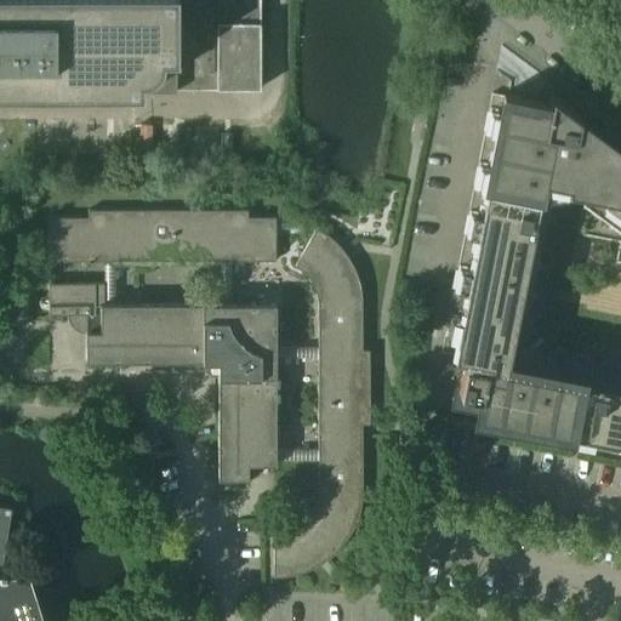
[(0,0),(0,87),(16,89),(22,89),(86,89),(91,89),(178,91),(184,91),(210,91),(258,92),(258,0),(0,0)]
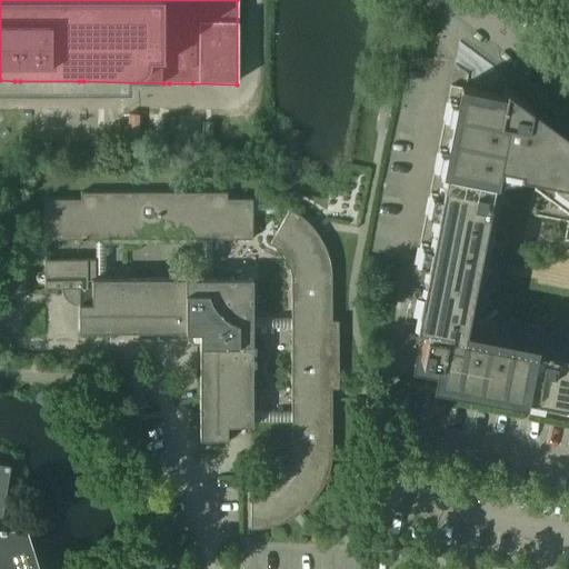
[(568,131),(551,118),(505,85),(502,95),(461,87),(451,86),(405,322),(416,325),(416,326),(427,328),(419,369),(433,371),(439,372),(438,380),(436,390),(568,416),(568,333),(487,319),(513,183),(533,187),(529,213),(568,221),(565,240),(568,240),(568,131)]
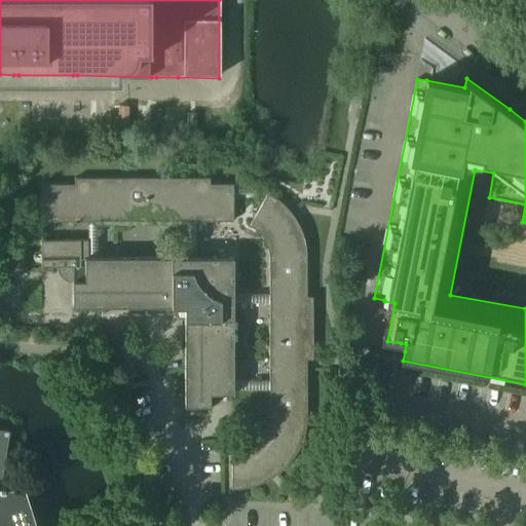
[(233,256),(195,257),(195,221),(233,220),(233,183),(210,183),(210,177),(74,178),(74,183),(41,183),(41,221),(88,221),(88,239),(41,239),(41,266),(72,266),(72,306),(178,305),(181,309),(184,311),(184,405),(210,405),(210,392),(233,392),(233,388),(269,387),(269,422),(268,426),(266,430),(264,434),(263,437),(261,439),(257,443),(251,447),(243,450),(238,451),(231,451),(231,488),(239,488),(250,486),(259,483),(266,480),(272,477),(284,467),(291,459),(297,451),(300,443),(303,438),(306,427),(306,422),(307,415),(306,359),(313,359),(312,296),(307,296),(306,257),(306,247),(304,240),(303,234),(301,229),(298,223),(295,218),(292,213),(288,208),(282,201),(277,198),(268,192),(250,225),(254,228),(256,229),(260,234),(264,238),(265,241),(266,243),(268,249),(268,251),(269,253),(269,256),(269,293),(233,294),(233,256)]
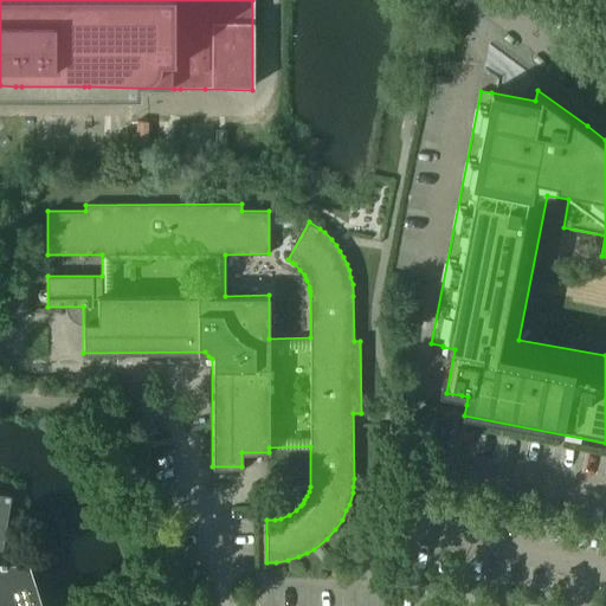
[(40,605),(27,563),(6,563),(5,560),(0,559),(0,556),(10,497),(0,495),(0,605),(40,605)]
